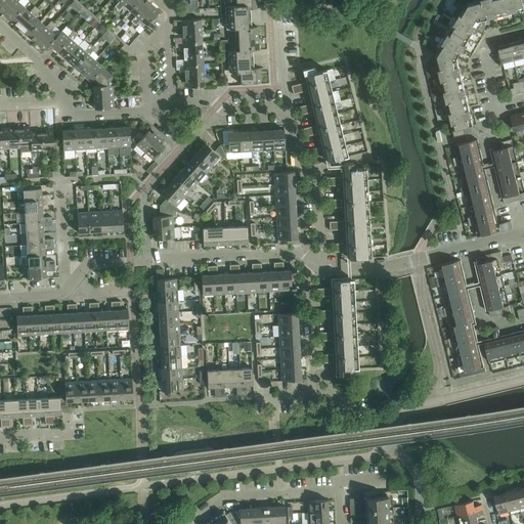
[(0,0),(0,10),(3,13),(14,0),(15,0),(17,2),(18,0),(0,0)]
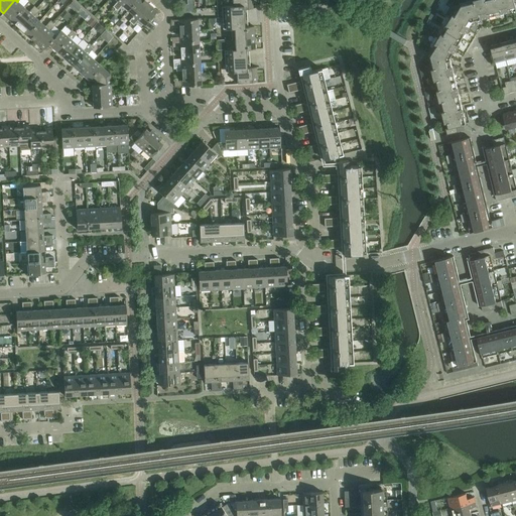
[(15,0),(14,0),(3,13),(11,21),(23,7),(17,2),(15,0)]
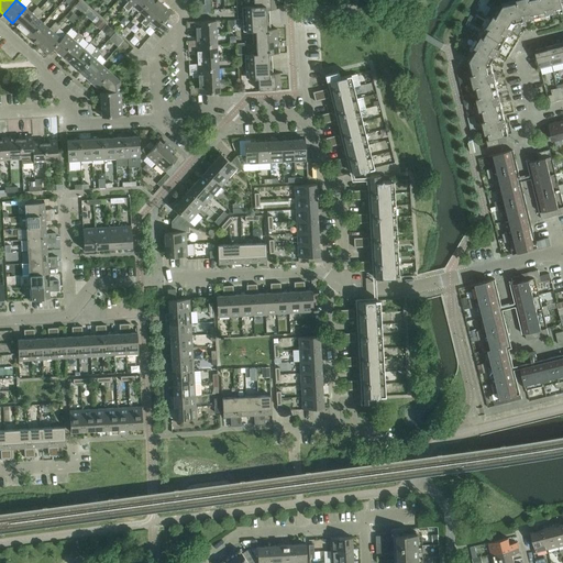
[(133,0),(131,3),(133,6),(140,11),(150,0),(133,0)]
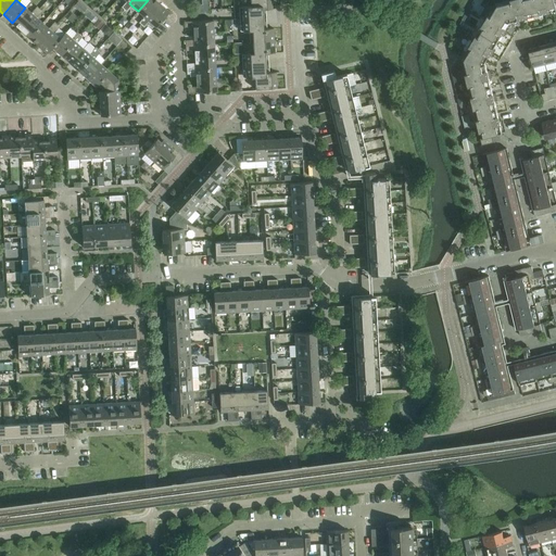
[(155,0),(148,0),(138,11),(144,16),(141,20),(147,24),(149,22),(147,19),(160,4),(155,0)]
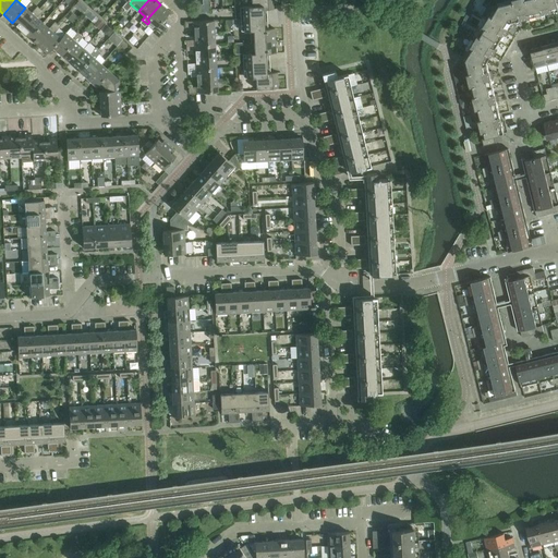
[(243,7),(243,8),(243,19),(244,32),(253,32),(254,43),(275,41),(275,28),(264,29),(264,17),(263,10),(274,10),(273,0),(251,0),(252,7),(243,7)]
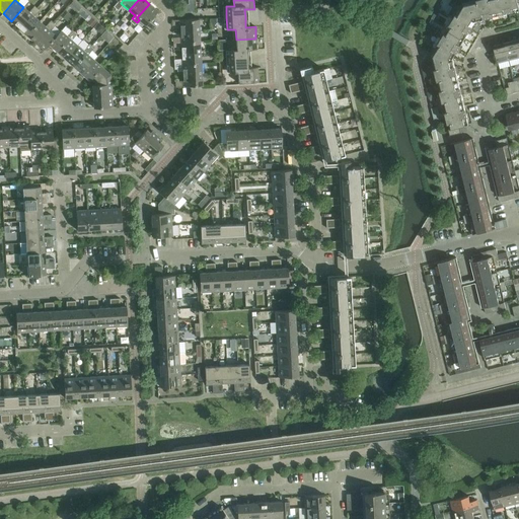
[(518,0),(483,0),(464,4),(434,55),(446,105),(444,106),(447,118),(449,118),(453,133),(466,130),(465,125),(469,124),(462,94),(464,94),(462,87),(460,87),(457,73),(459,73),(457,66),(455,66),(453,58),(457,52),(459,53),(463,47),(460,46),(468,32),(470,33),(474,27),(472,26),(476,20),(485,18),(485,20),(492,18),(492,16),(518,9),(518,0)]
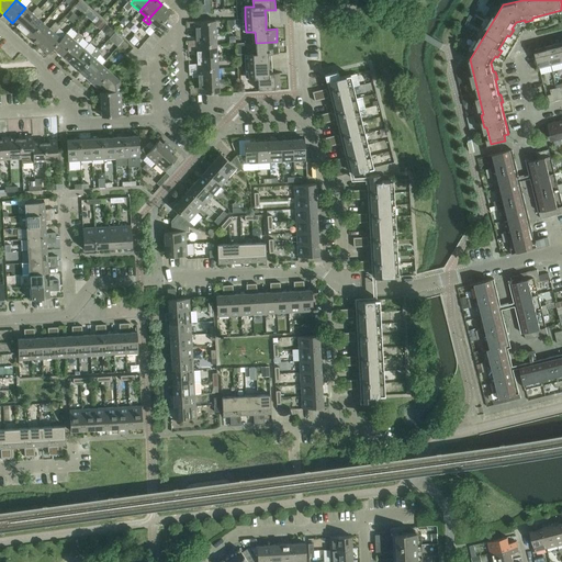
[(161,4),(148,19),(150,22),(157,27),(171,12),(161,4)]
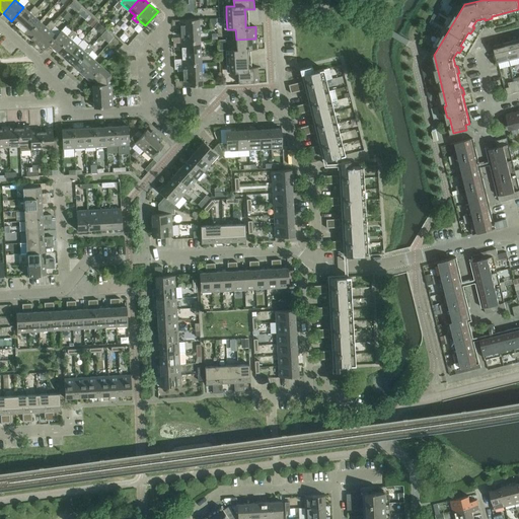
[(195,4),(182,5),(183,13),(195,12),(195,9),(195,4)]
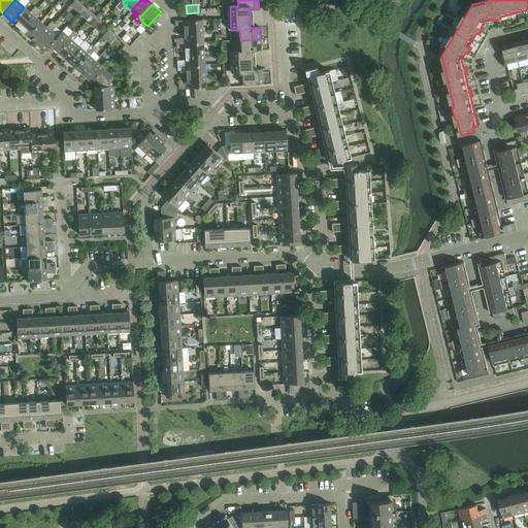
[(79,5),(74,10),(78,13),(83,8),(79,5)]
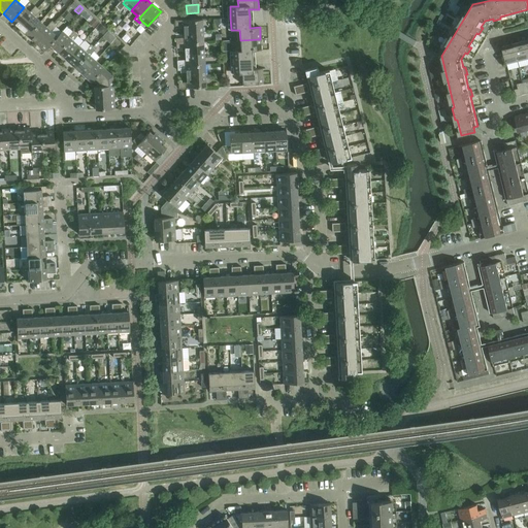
[(24,7),(11,22),(20,29),(32,14),(35,17),(37,13),(32,9),(30,12),(24,7)]
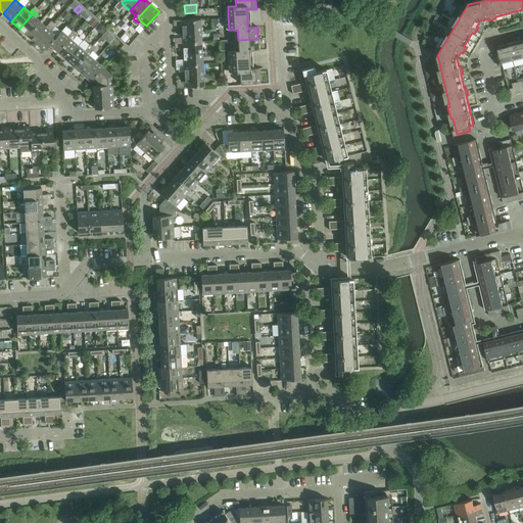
[(32,14),(19,29),(28,36),(40,21),(35,16),(32,14)]
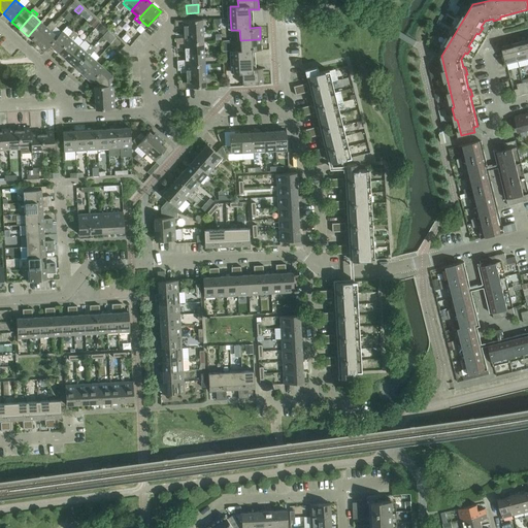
[(94,18),(90,23),(95,27),(99,23),(94,18)]
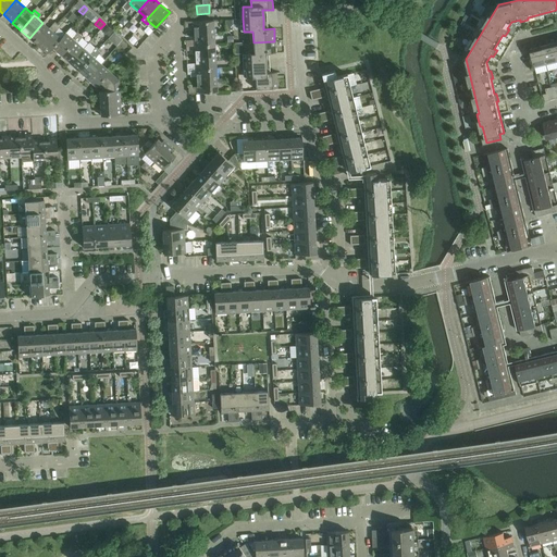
[(213,21),(193,22),(194,34),(213,33),(213,21)]
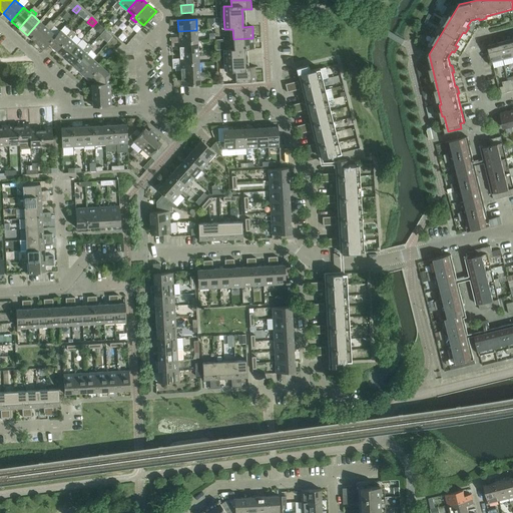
[(39,21),(27,35),(35,42),(47,28),(50,30),(52,28),(47,23),(45,26),(39,21)]
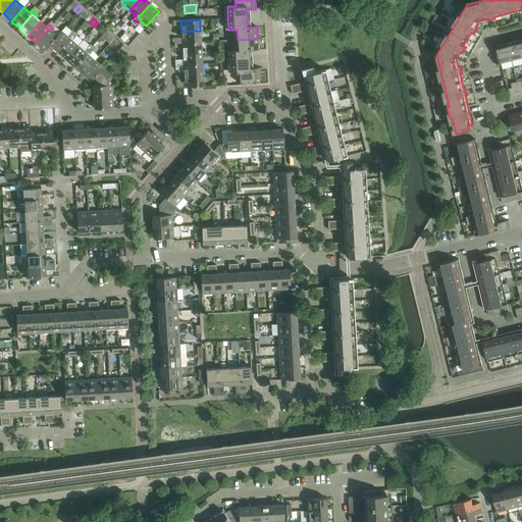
[(48,29),(36,43),(44,51),(49,45),(56,36),(51,31),(48,29)]
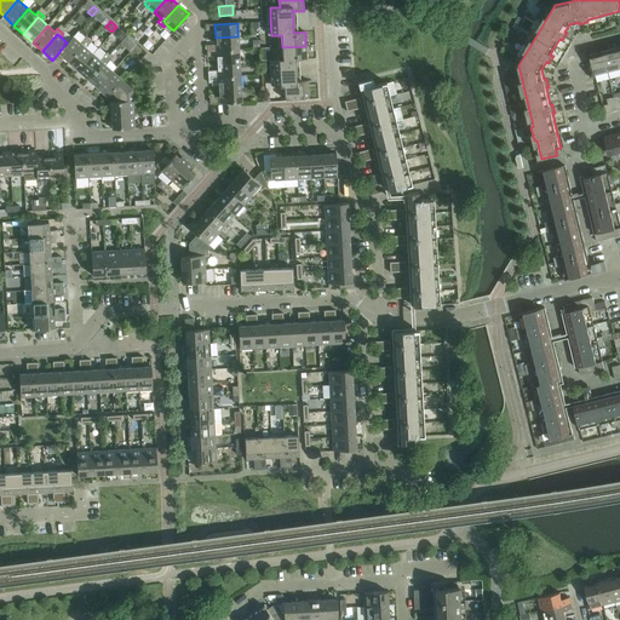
[(58,53),(68,62),(82,46),(80,42),(73,36),(67,42),(58,53)]
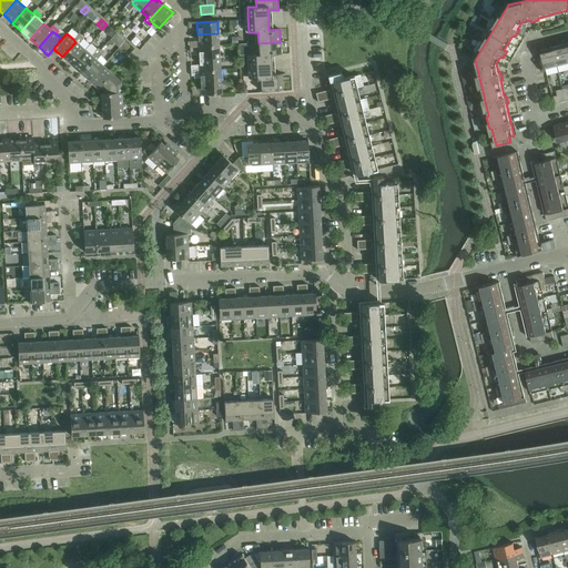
[(217,33),(198,34),(199,47),(219,46),(217,33)]
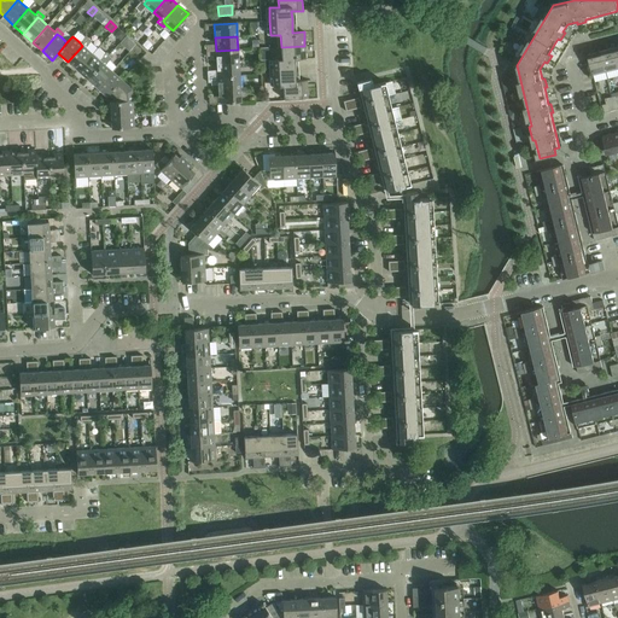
[(82,46),(68,62),(77,71),(92,54),(86,48),(88,45),(82,40),(80,42),(82,46)]
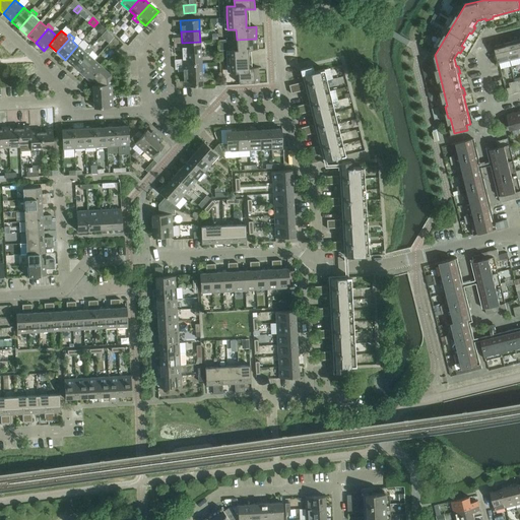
[(229,50),(229,51),(230,62),(248,61),(248,50),(257,50),(256,39),(237,40),(237,50),(229,50)]
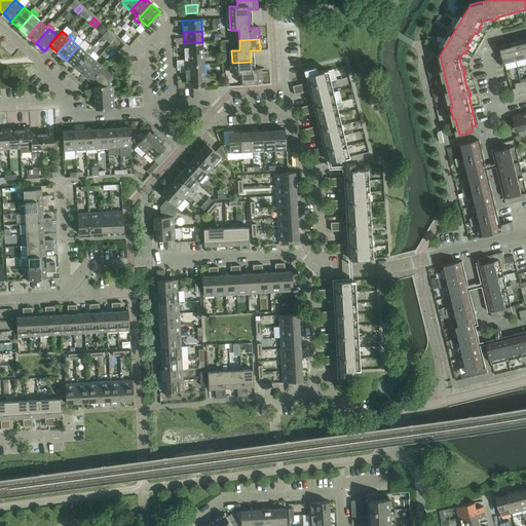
[(525,55),(522,41),(512,43),(516,61),(525,58),(525,55)]
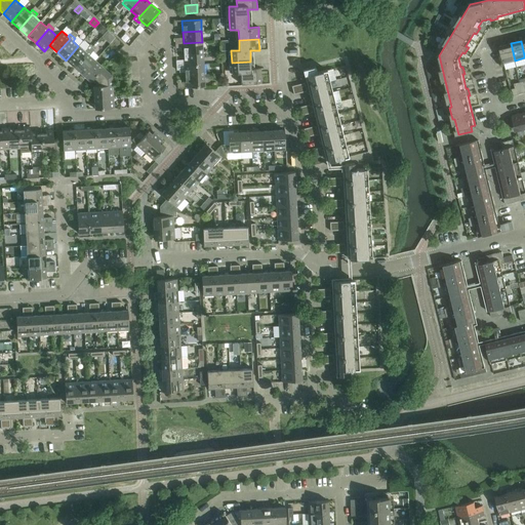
[(202,42),(184,43),(184,53),(203,53),(202,42)]
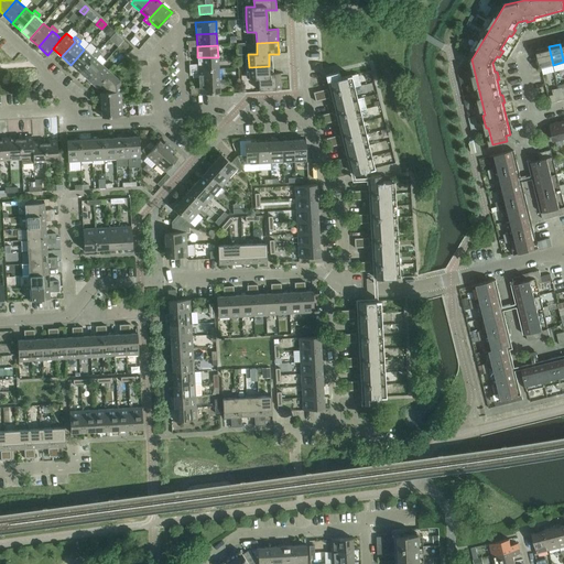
[(553,65),(549,46),(537,50),(541,68),(553,65)]
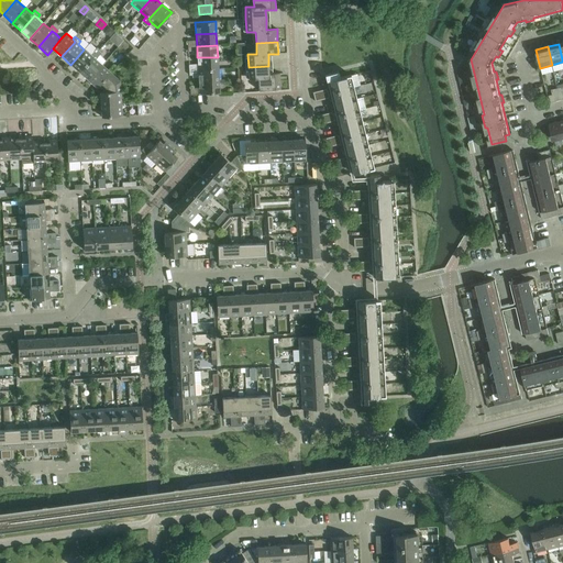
[(84,50),(70,65),(79,73),(92,57),(96,59),(98,56),(92,52),(90,55),(84,50)]
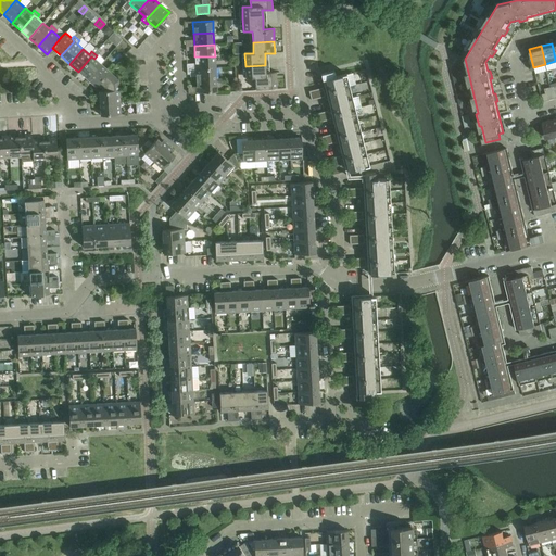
[(91,57),(78,72),(87,79),(100,64),(95,59),(91,57)]
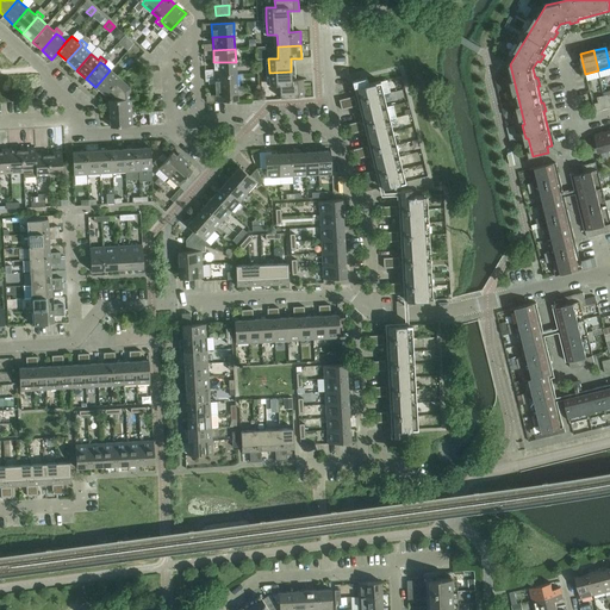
[(236,62),(213,62),(215,75),(236,74),(236,62)]
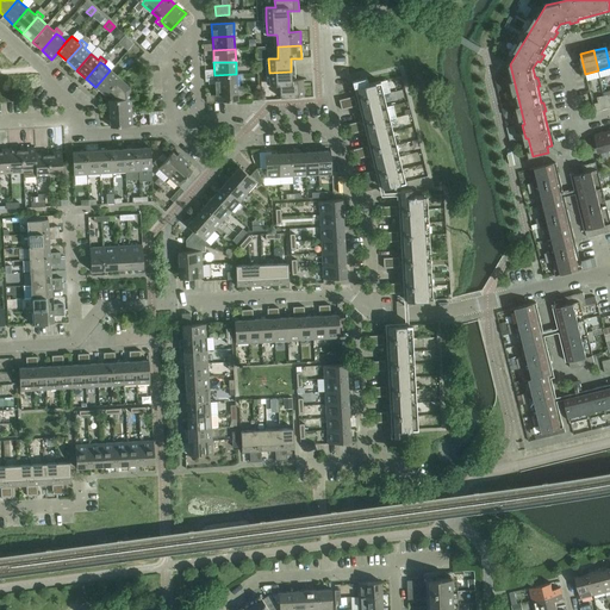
[(110,70),(95,87),(105,95),(110,91),(120,79),(126,73),(123,69),(117,76),(110,70)]
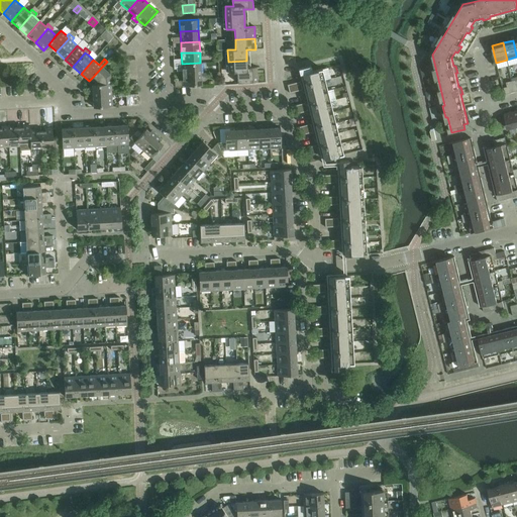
[(246,61),(228,62),(228,73),(236,73),(237,83),(257,82),(256,68),(247,68),(246,61)]
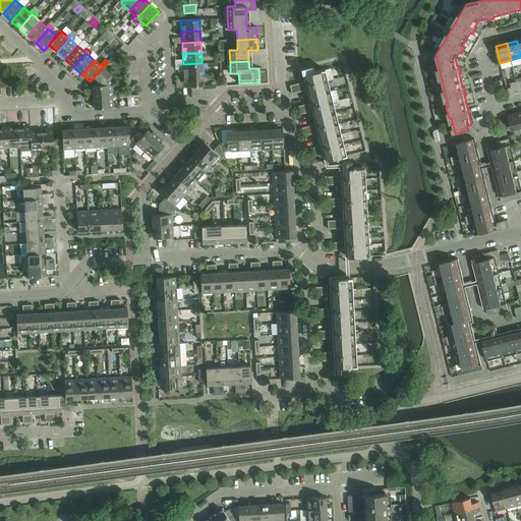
[(183,71),(183,75),(203,74),(201,63),(183,64),(180,64),(175,65),(175,70),(179,69),(179,72),(183,71)]
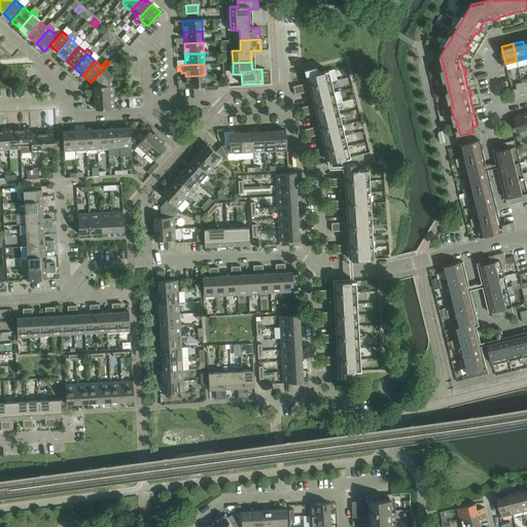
[(316,67),(304,70),(306,76),(309,75),(311,86),(330,81),(328,70),(318,73),(316,67)]
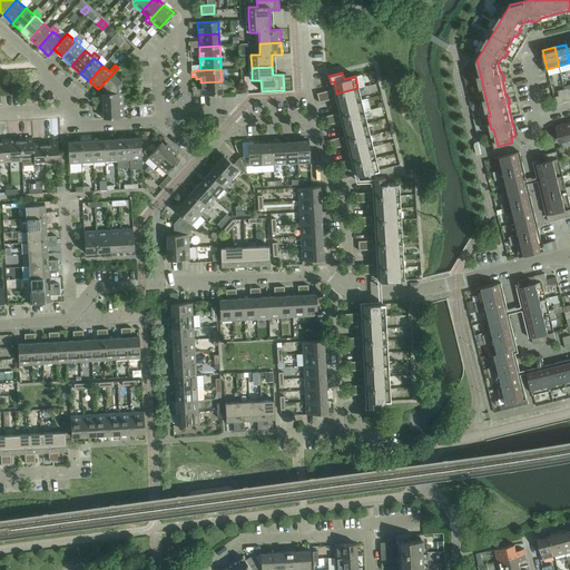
[(101,94),(102,106),(123,105),(121,82),(112,74),(102,85),(107,89),(108,94),(101,94)]
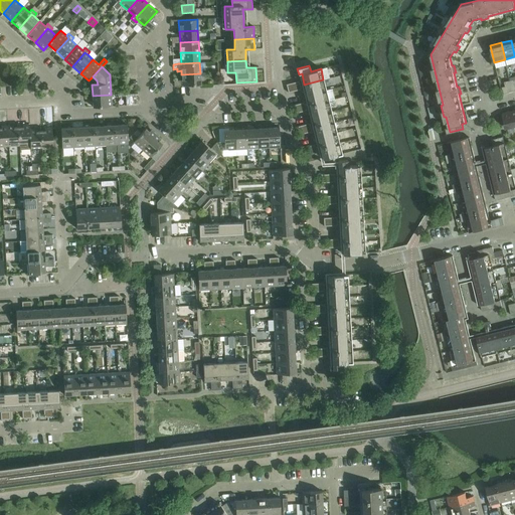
[(200,84),(200,73),(181,74),(182,80),(174,80),(174,87),(200,84)]
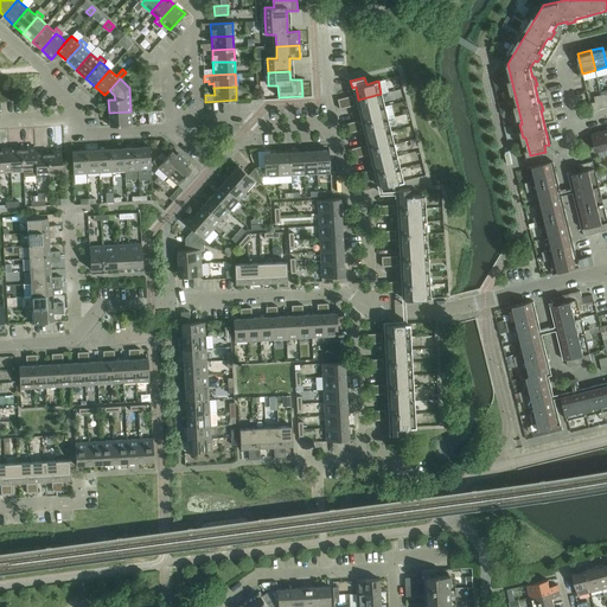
[(381,94),(358,100),(362,112),(384,107),(381,94)]
